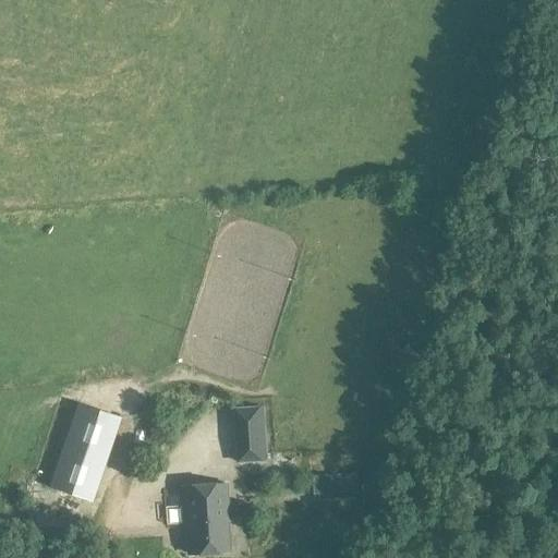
[(121,417),(77,405),(50,487),(92,502),(121,417)]
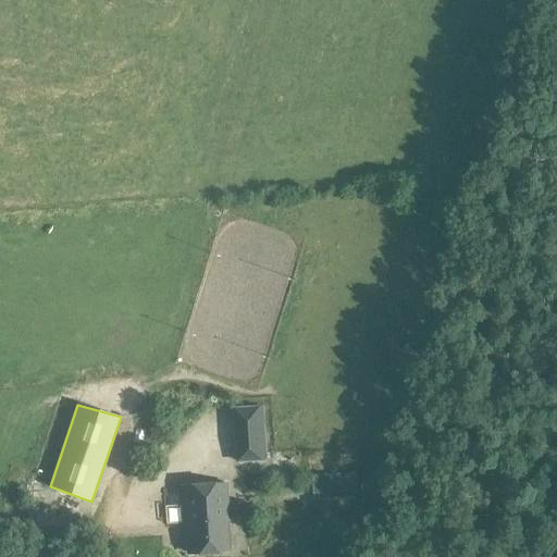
[(234,409),(237,461),(267,459),(263,407),(234,409)]
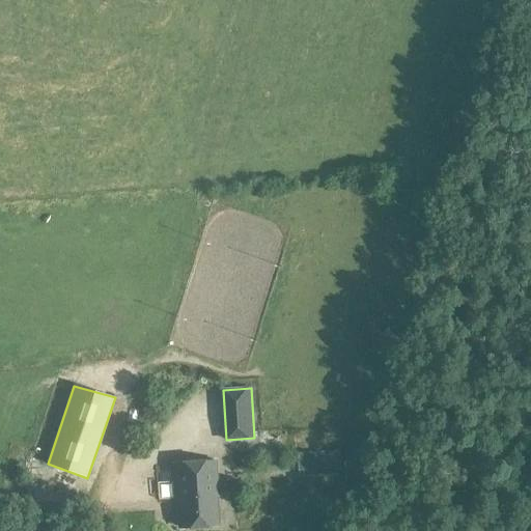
[(179,528),(218,526),(216,495),(217,495),(216,463),(174,465),(176,500),(178,499),(179,528)]
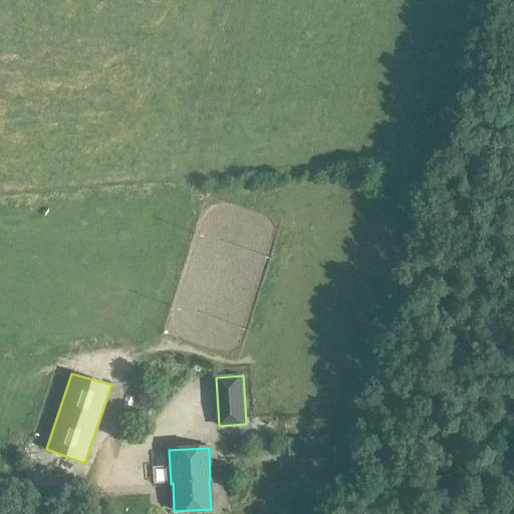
[(296,476),(278,476),(278,488),(296,488),(296,476)]
